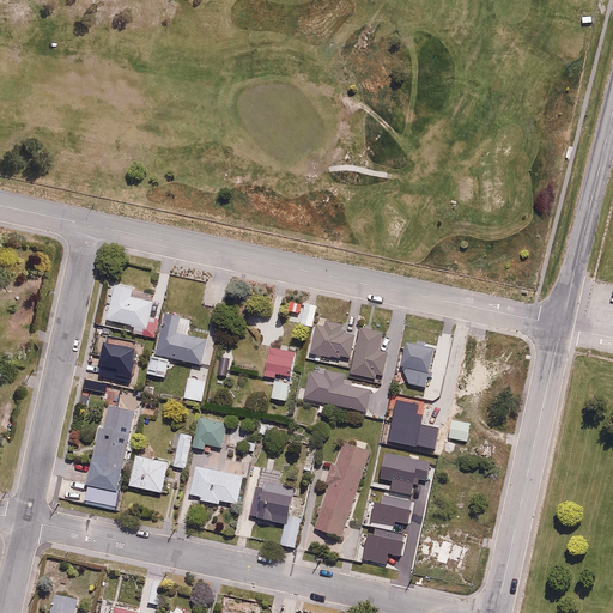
[(156,295),(115,285),(107,319),(143,327),(141,333),(157,337),(161,319),(151,316),(156,295)]
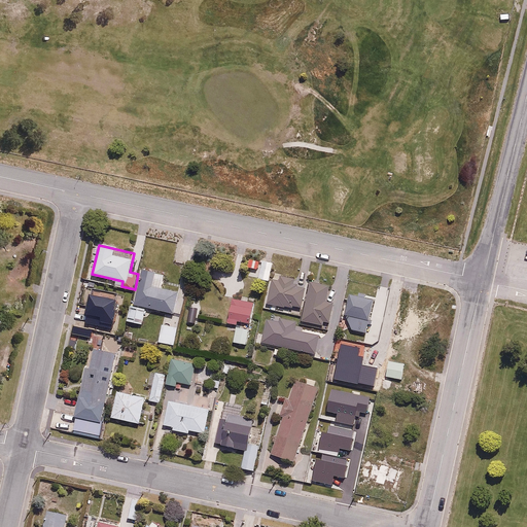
[(270,279),(273,260),(260,258),(257,277),(270,279)]
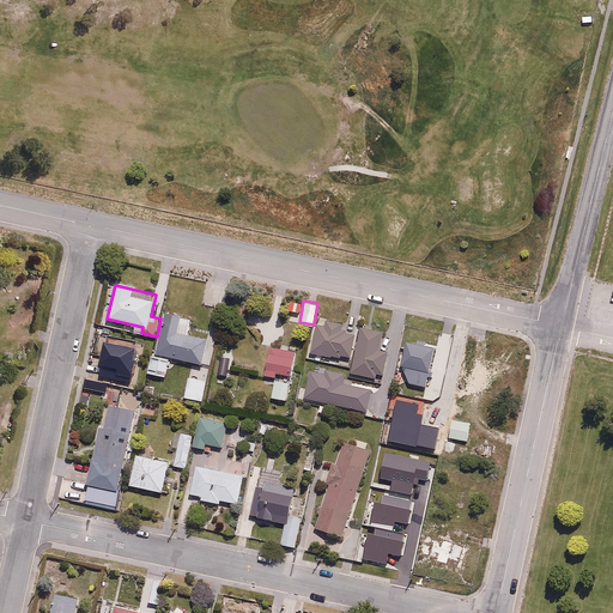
[(152,352),(170,357),(202,364),(208,339),(176,332),(180,314),(163,310),(161,319),(157,337),(152,352)]
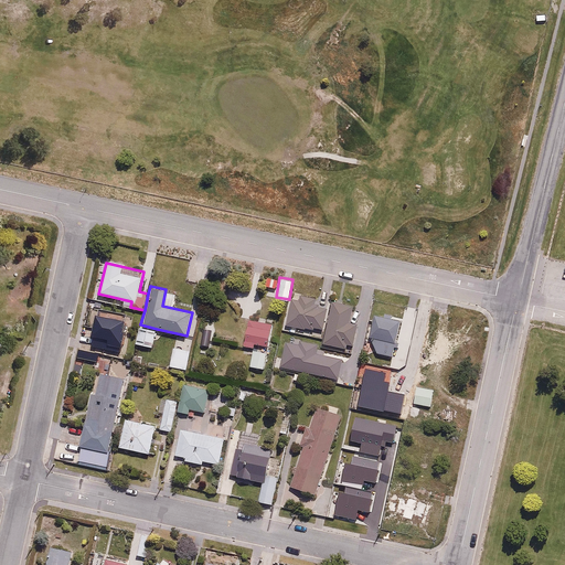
[(300,300),(292,299),(288,326),(322,331),(327,306),(313,304),(315,296),(301,294),(300,300)]
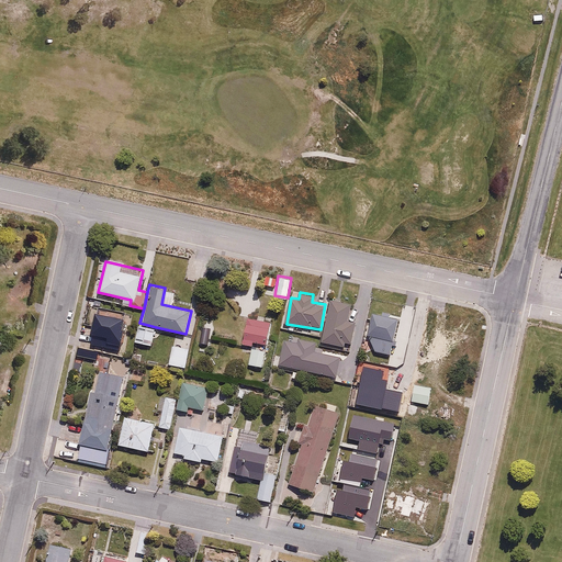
[(353,344),(357,322),(348,319),(351,303),(329,300),(323,343),(344,346),(344,343),(353,344)]
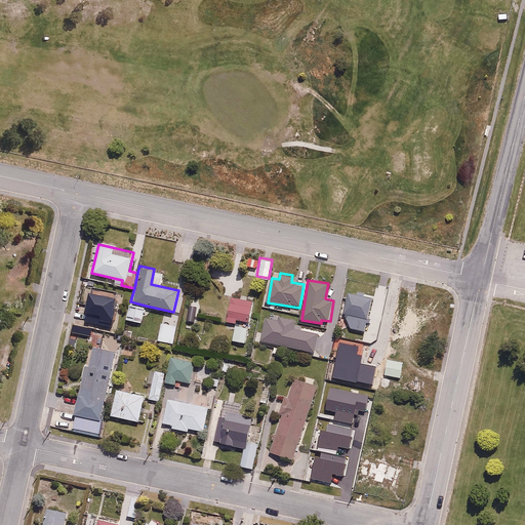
[(395,305),(398,288),(385,286),(381,303),(395,305)]
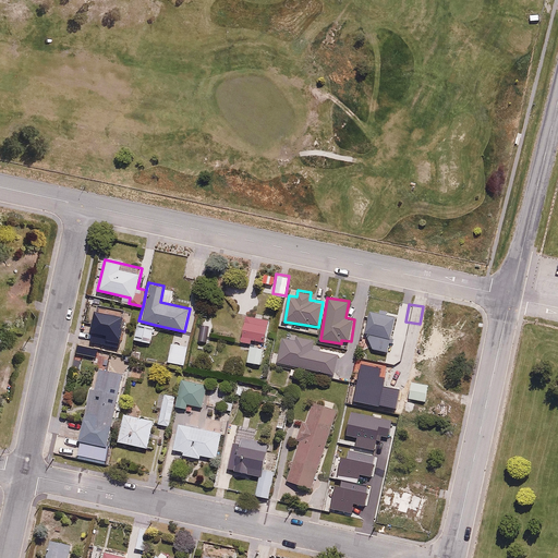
[(396,311),(371,306),(363,348),(388,352),(396,311)]
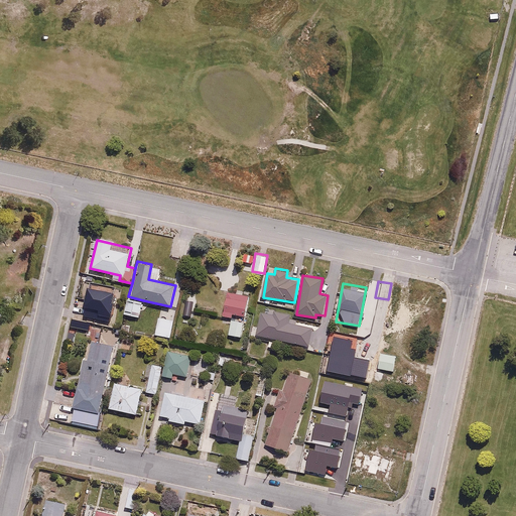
[(248,295),(224,291),(219,317),(231,319),(228,334),(241,337),(248,295)]
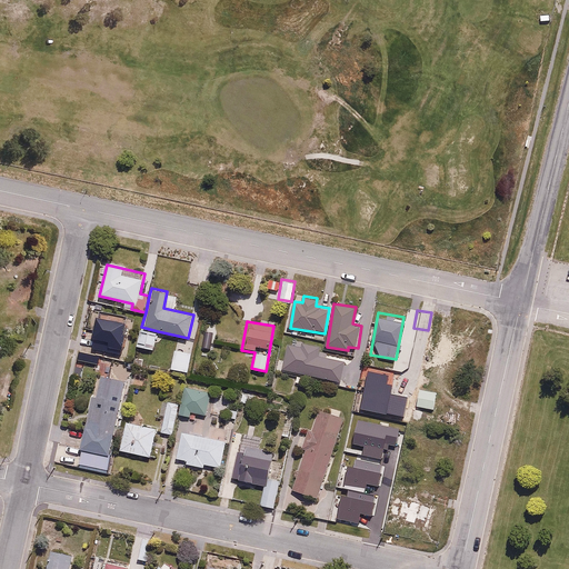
[(158,331),(141,327),(137,346),(153,350),(158,331)]
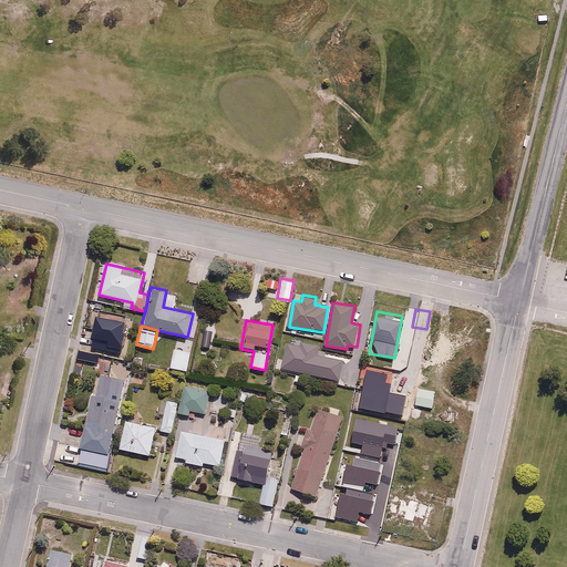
[(193,350),(175,348),(171,368),(188,371),(193,350)]
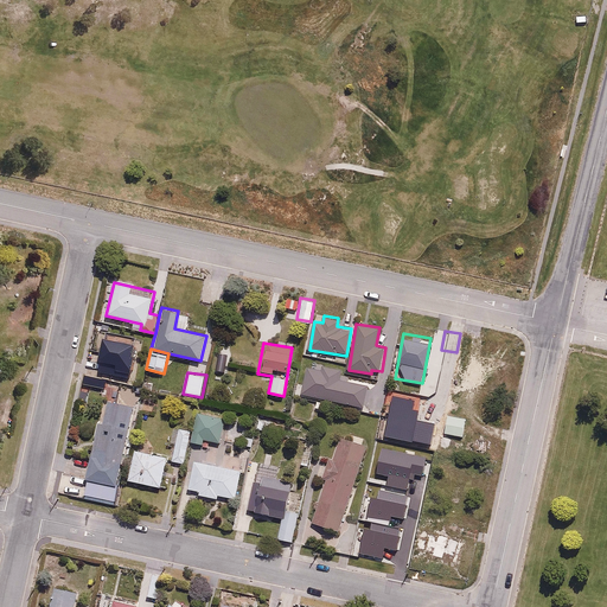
[(317,388),(298,384),(296,394),(314,397),(317,388)]
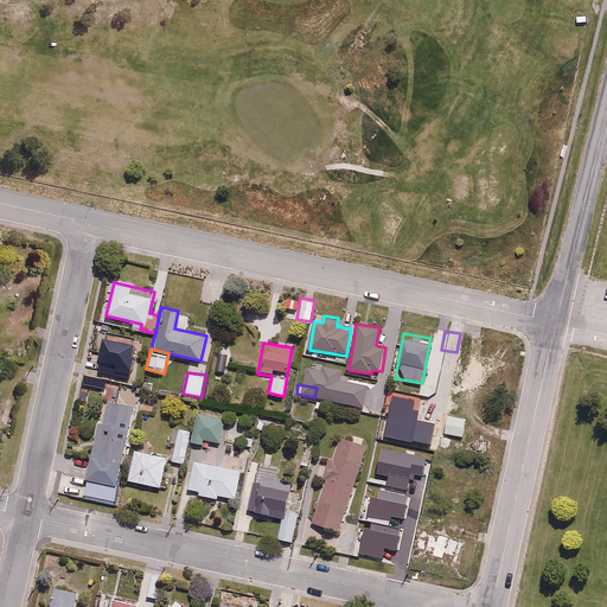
[(0,420),(5,422),(12,398),(0,395),(0,420)]
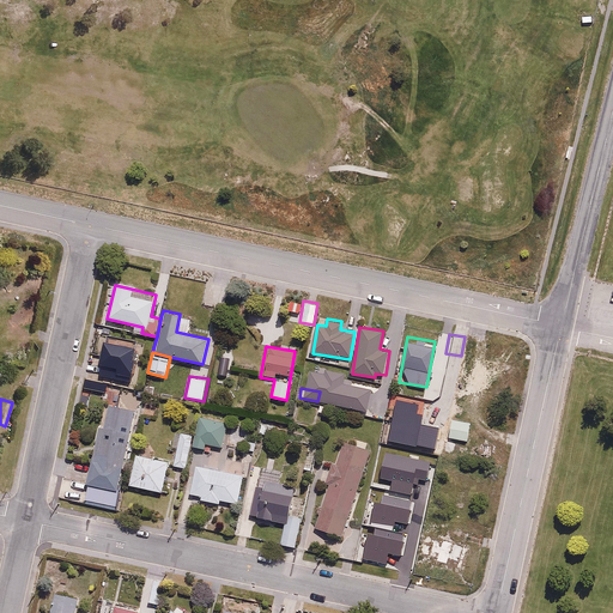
[(115,507),(137,404),(122,401),(121,406),(103,402),(83,501),(115,507)]
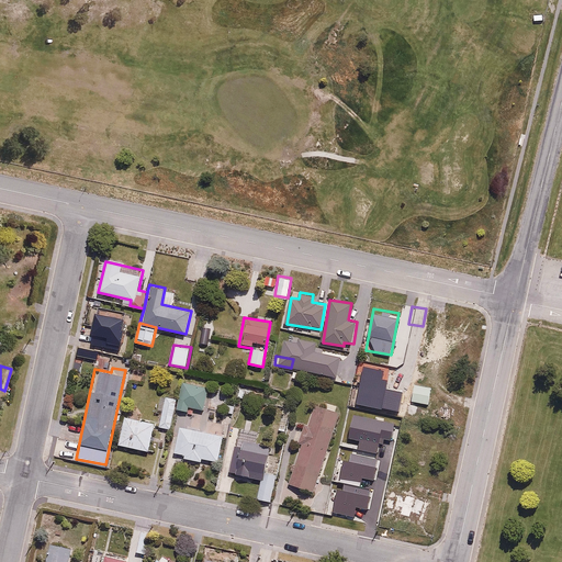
[(203,409),(208,386),(181,382),(177,409),(188,412),(188,406),(203,409)]
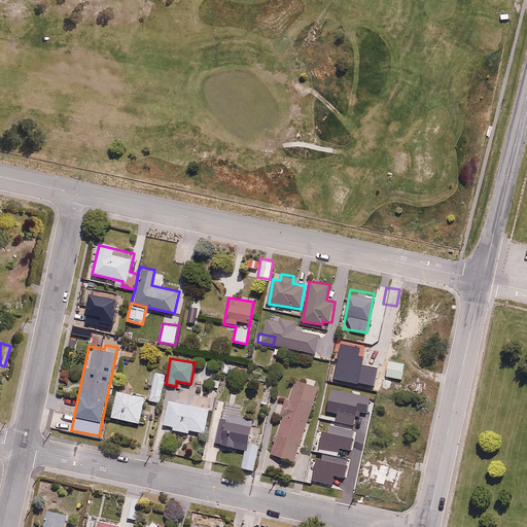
[(401,380),(403,362),(388,360),(385,377),(401,380)]
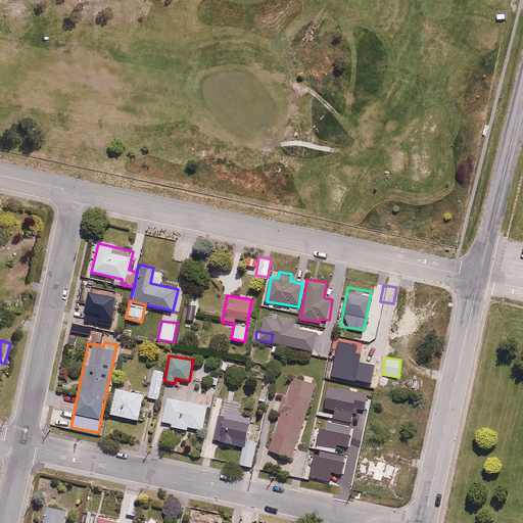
[(158,399),(163,370),(152,368),(147,396),(158,399)]
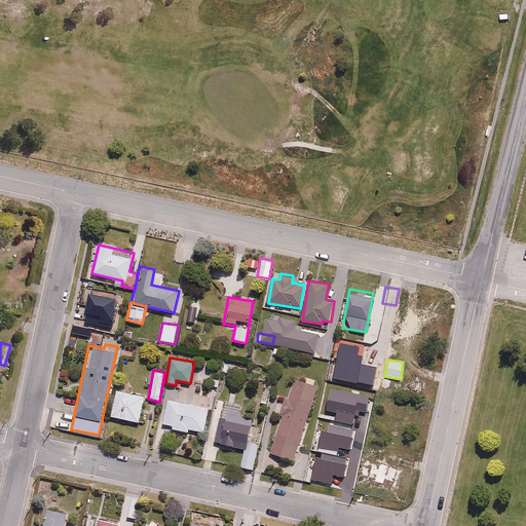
[(294,461),(318,385),(295,378),(270,453),(294,461)]
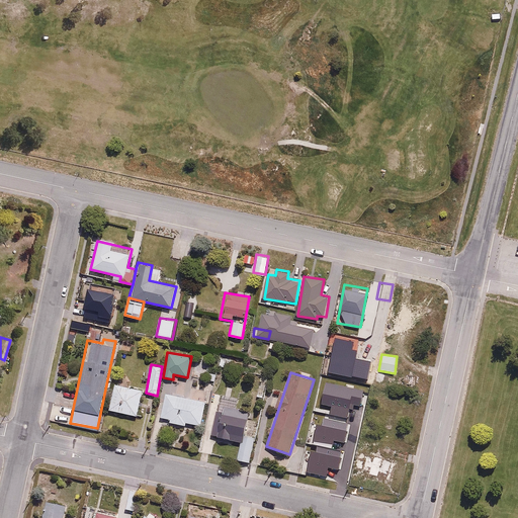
[(138,416),(143,390),(114,385),(110,411),(138,416)]
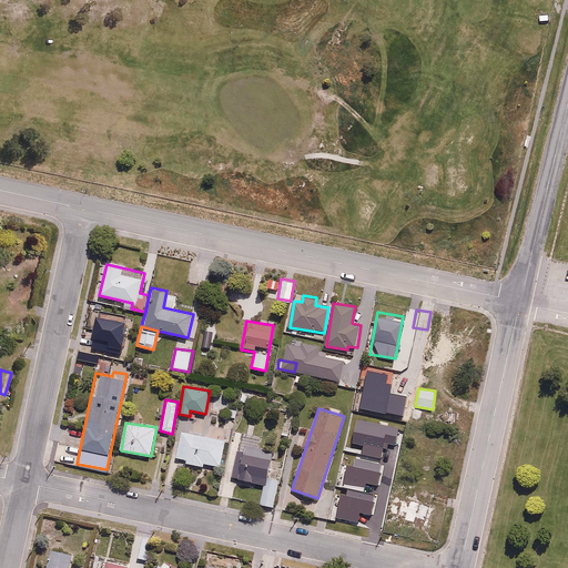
[(180,433),(175,458),(186,459),(185,464),(203,466),(203,463),(221,466),(225,439),(180,433)]
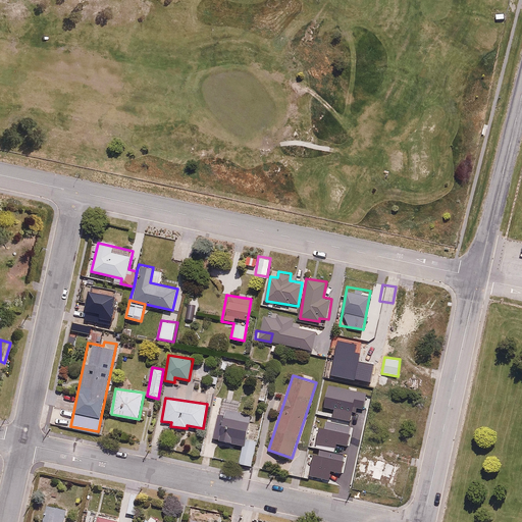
[(252,466),(257,440),(247,438),(252,413),(219,406),(212,439),(243,445),(239,463),(252,466)]
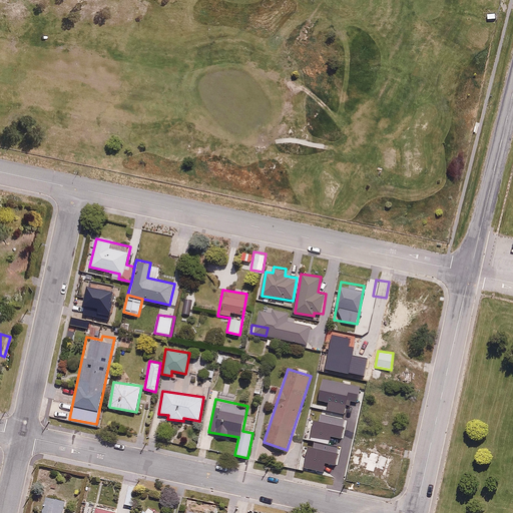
[(346,466),(348,450),(309,443),(306,459),(346,466)]
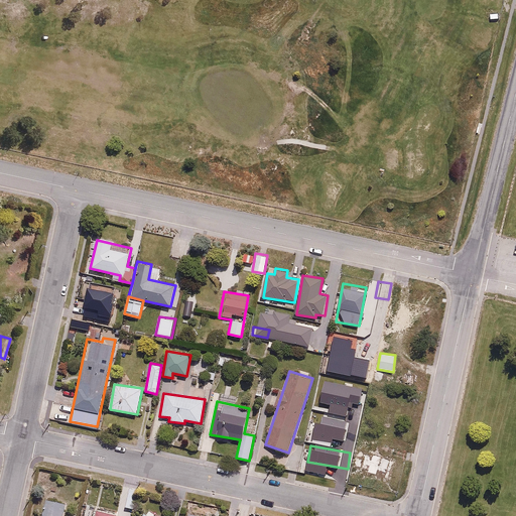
[(363,458),(361,467),(368,469),(367,472),(388,478),(393,460),(365,452),(363,458)]
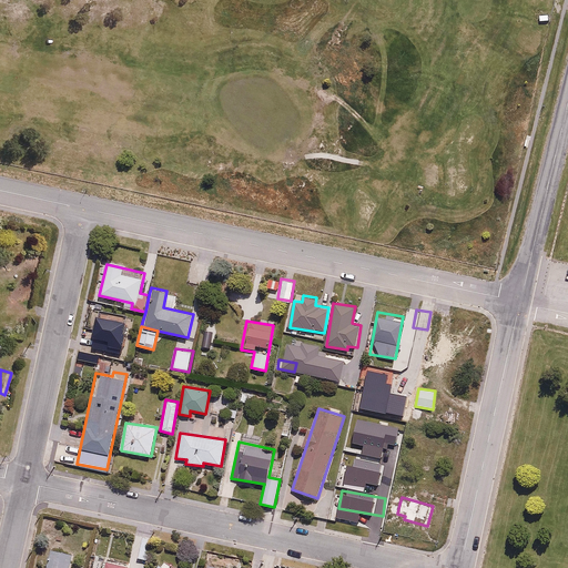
[(397,514),(399,504),(389,501),(384,520),(394,524),(397,514)]
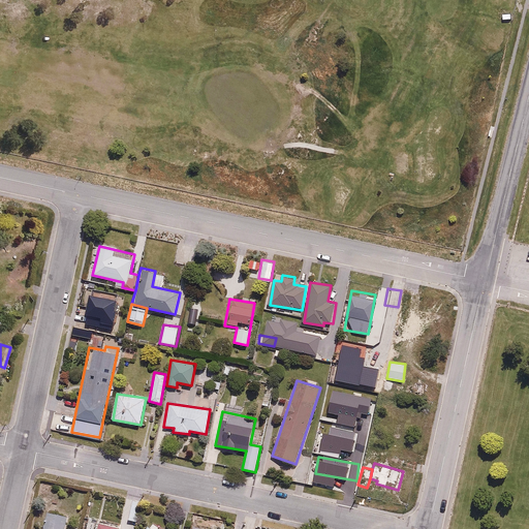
[(64,528),(67,515),(48,510),(43,528),(64,528)]
